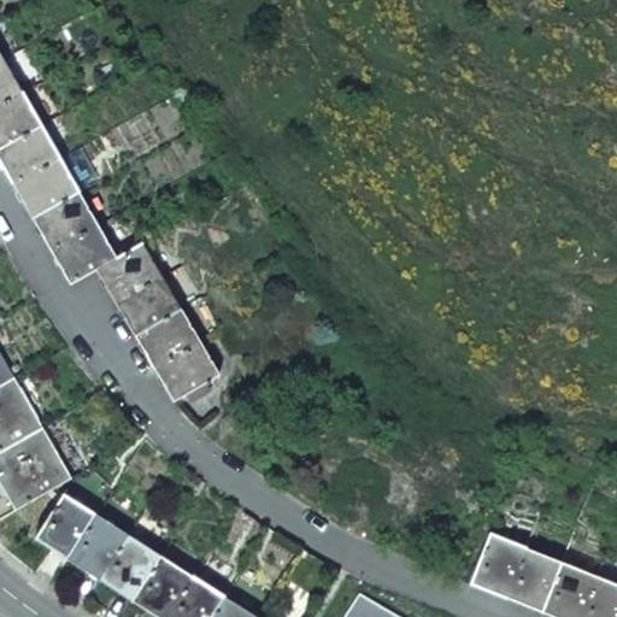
[(117,259),(0,56),(0,163),(70,286),(97,270),(172,403),(218,376),(142,244),(117,259)]
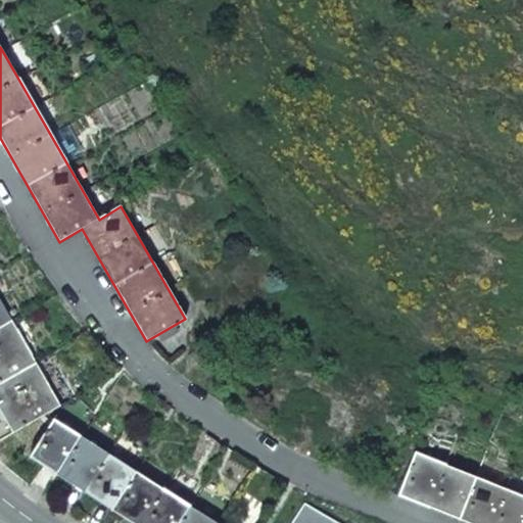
[(0,412),(12,434),(59,408),(0,302),(0,412)]
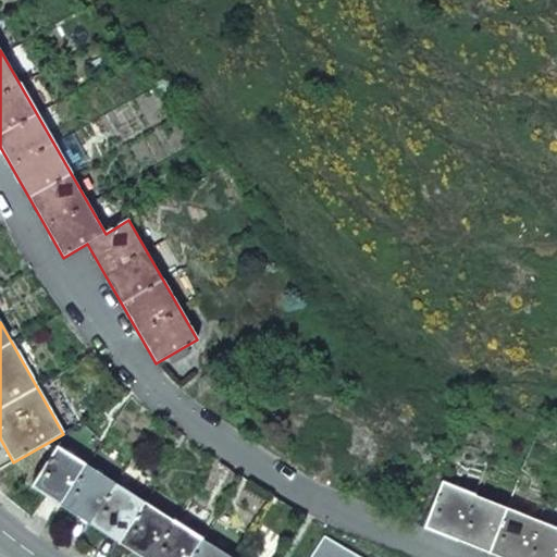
[(227,556),(57,447),(32,487),(136,554),(140,556),(227,556)]
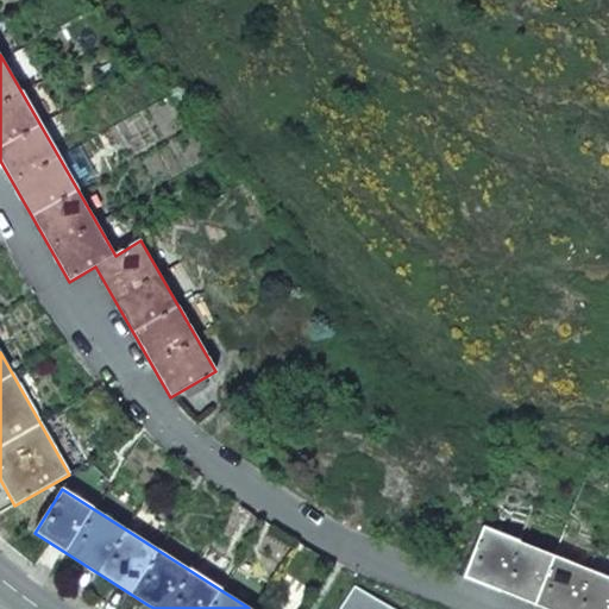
[(608,608),(608,578),(484,528),(464,577),(544,608),(608,608)]
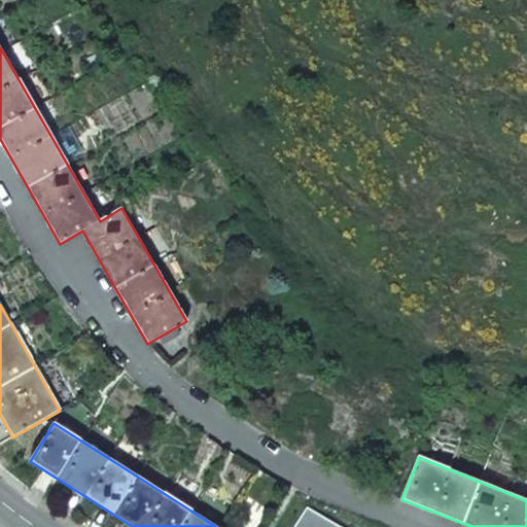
[(341,526),(306,507),(292,526),(341,526)]
